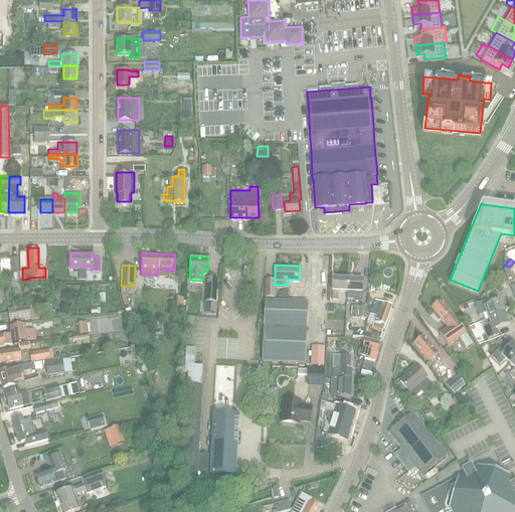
[(510,267),(504,266),(508,276),(513,274),(510,267)]
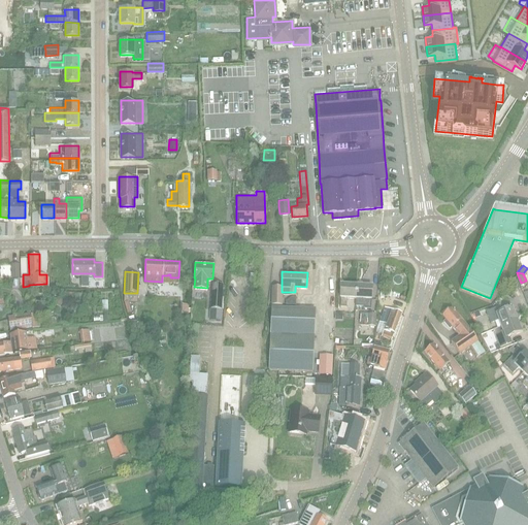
[(210,306),(222,307),(223,283),(211,282),(210,306)]
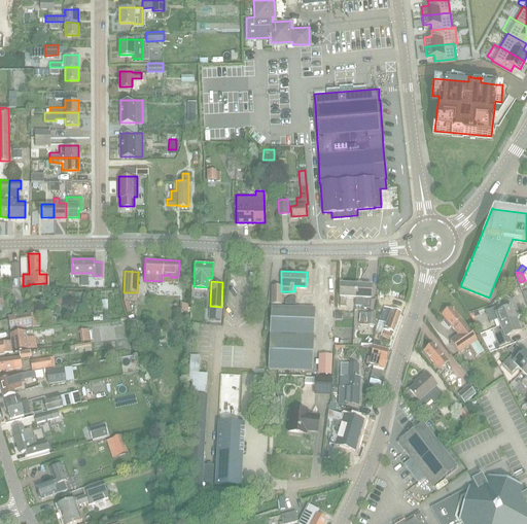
[(346,295),(355,295),(355,282),(340,281),(339,295),(340,295),(339,304),(345,305),(346,295)]
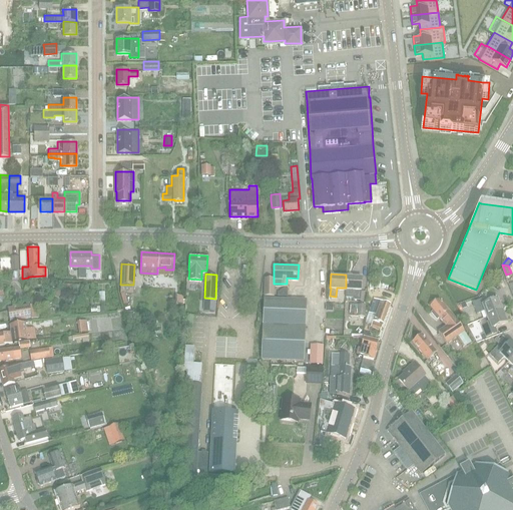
[(346,288),(345,295),(354,296),(354,298),(360,298),(360,289),(361,289),(361,276),(346,275),(346,288)]
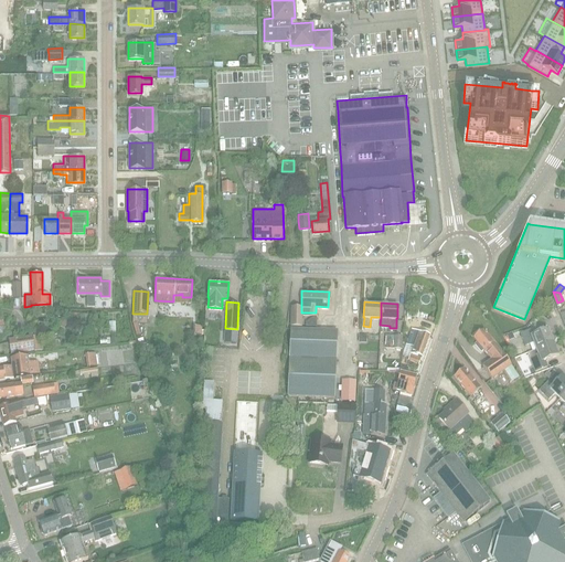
[(301,313),(301,305),(290,305),(290,324),(300,324),(301,313)]
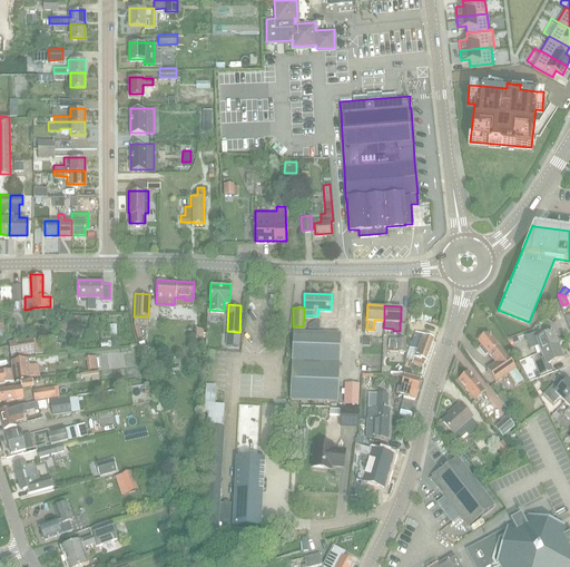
[(65,316),(57,323),(62,329),(69,322),(65,316)]
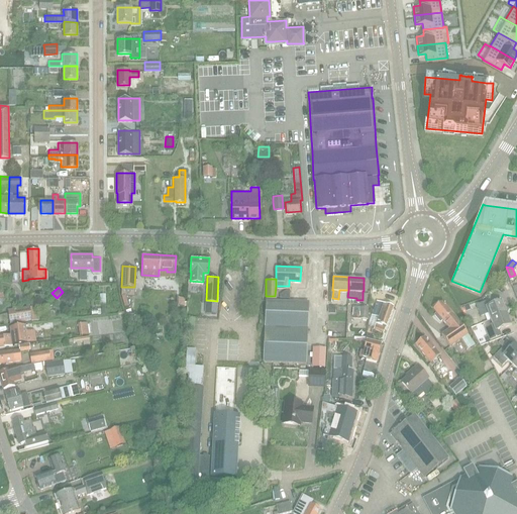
[(280,293),(280,296),(289,297),(290,288),(286,288),(280,293)]
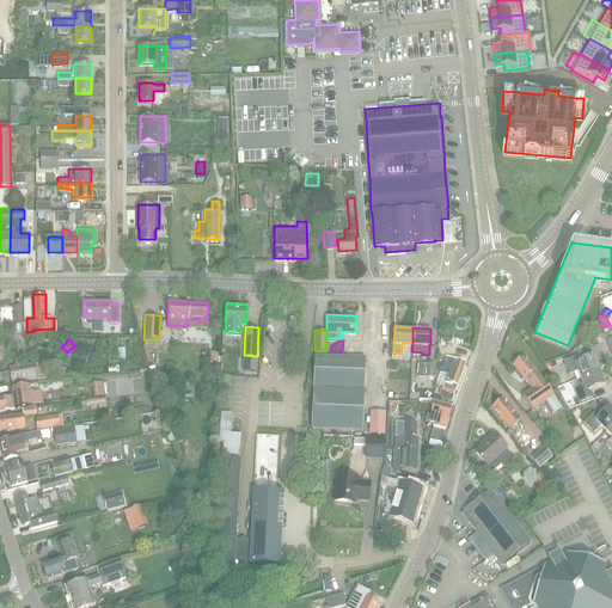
[(311,425),(361,428),(365,355),(314,352),(311,425)]
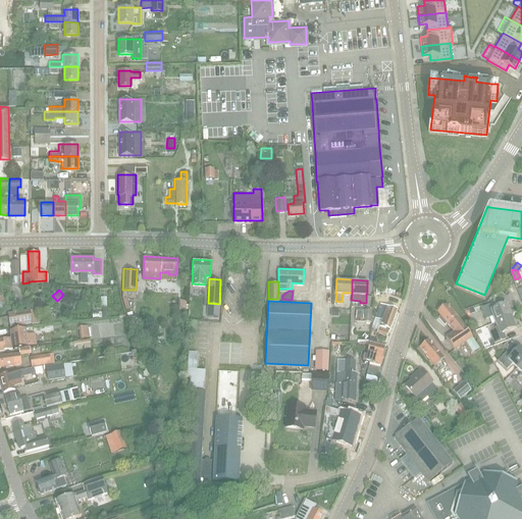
[(375,316),(371,325),(377,327),(379,323),(389,327),(397,308),(380,302),(375,316)]
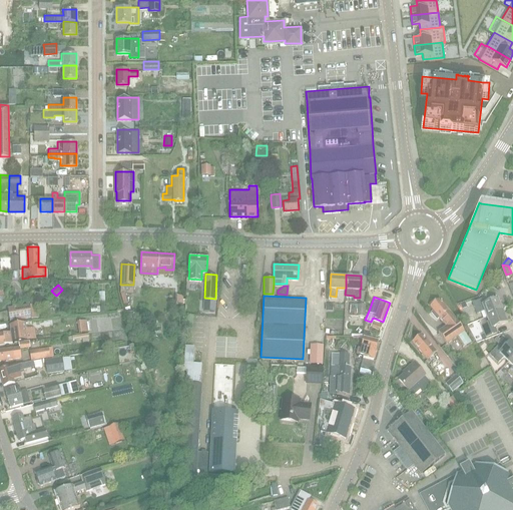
[(484,309),(486,315),(502,309),(497,297),(485,302),(483,297),(472,301),(476,312),(484,309)]
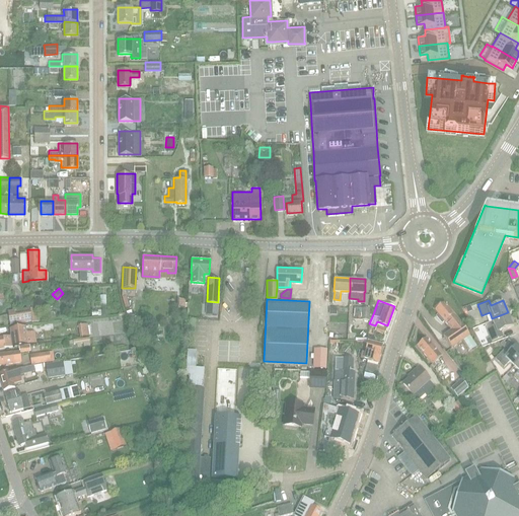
[(438,306),(435,309),(438,312),(435,314),(442,321),(444,319),(451,328),(444,334),(452,346),(461,340),(468,349),(476,344),(470,334),(461,320),(445,301),(438,306)]
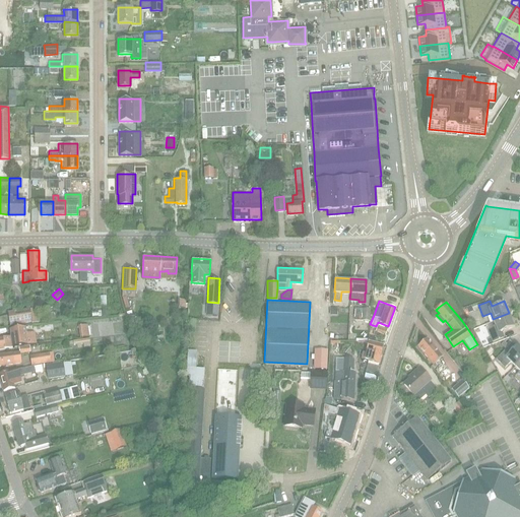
[(8,310),(10,324),(31,321),(31,320),(39,319),(37,306),(29,307),(29,306),(8,310)]
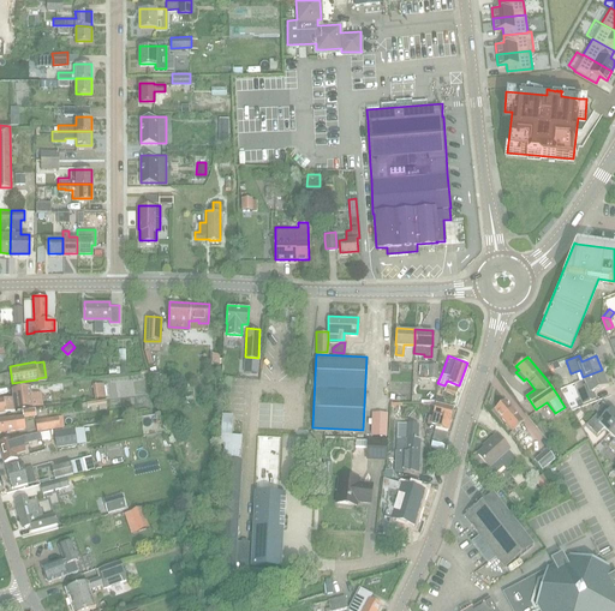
[(419,376),(437,377),(437,363),(419,363),(419,376)]
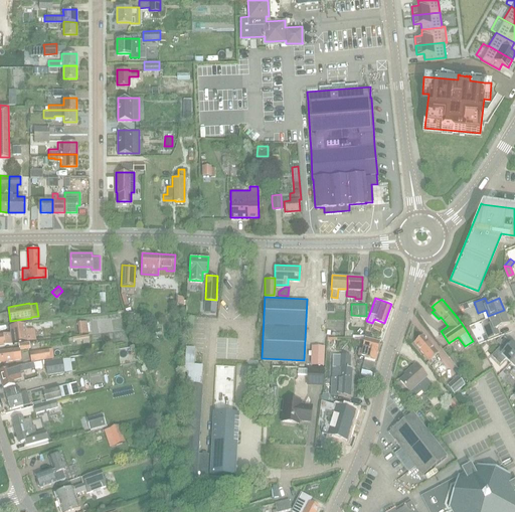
[(504,310),(488,316),(491,322),(483,325),(488,337),(498,332),(496,327),(508,322),(504,310)]
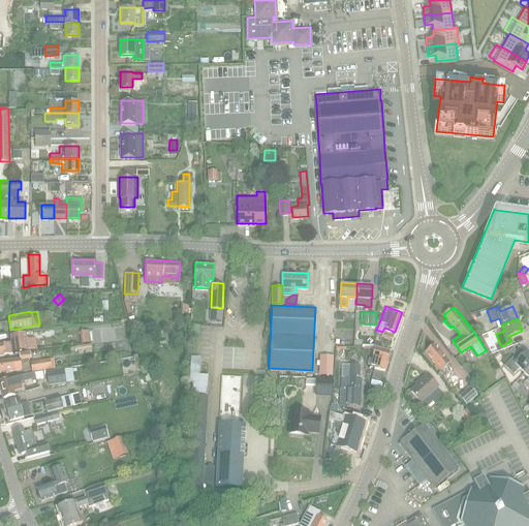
[(382,336),(392,339),(394,333),(384,330),(382,336)]
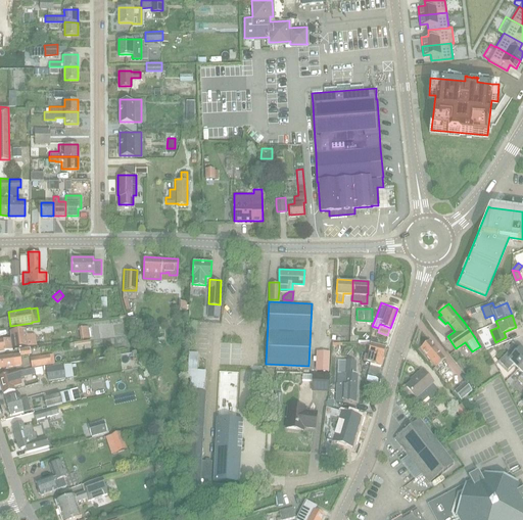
[(11,336),(8,336),(10,347),(36,344),(35,332),(27,333),(26,327),(10,329),(11,336)]
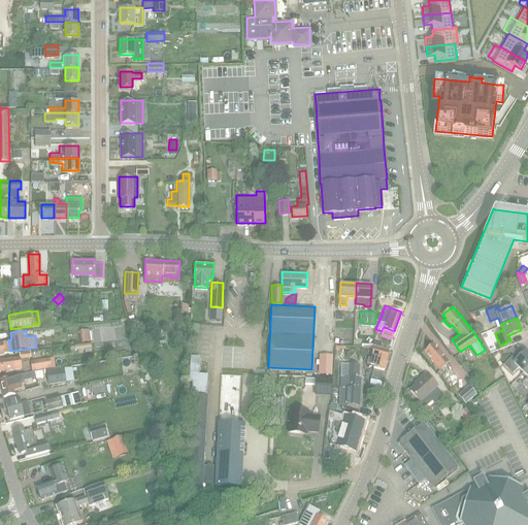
[(0,340),(0,351),(10,351),(8,339),(3,340),(0,340)]
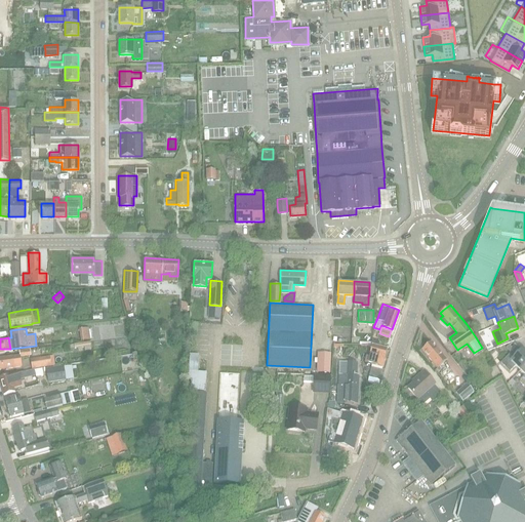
[(421,348),(438,366),(447,358),(431,339),(421,348)]
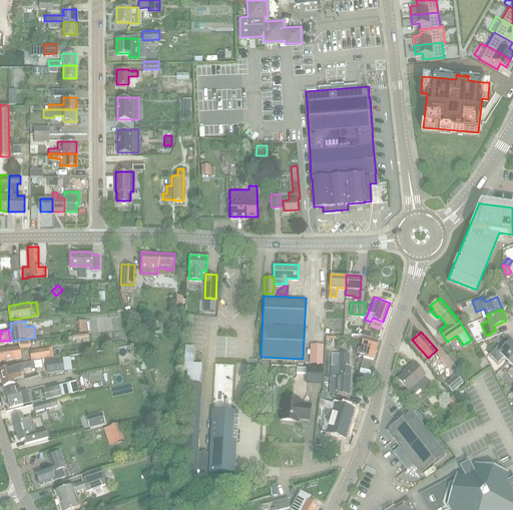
[(358,345),(356,353),(362,354),(373,357),(378,339),(364,335),(361,346),(358,345)]
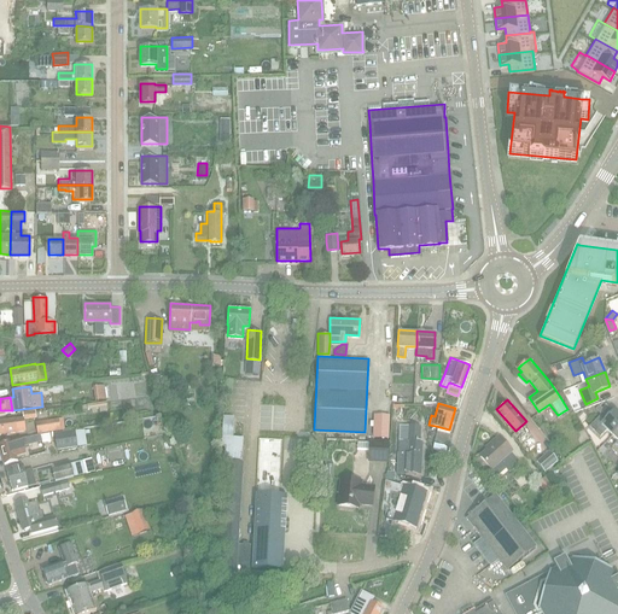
[(0,432),(25,428),(23,416),(36,415),(35,408),(22,409),(23,415),(0,417),(0,432)]
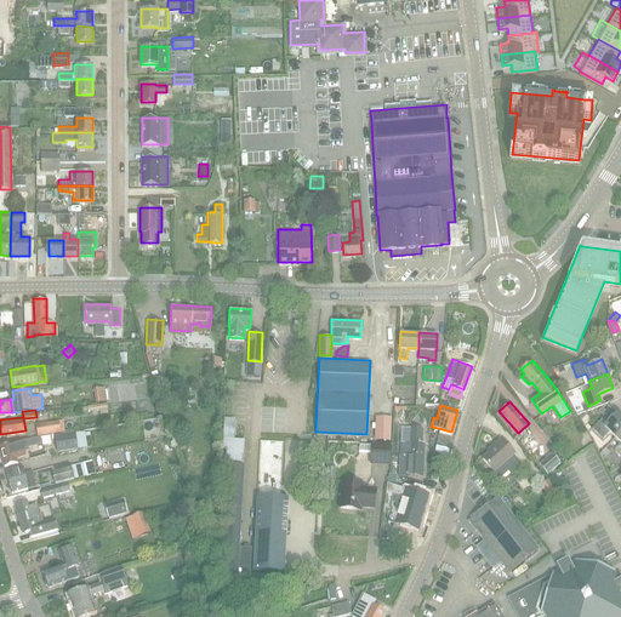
[(609,430),(614,435),(620,428),(620,413),(617,410),(607,422),(602,416),(592,427),(602,436),(609,430)]
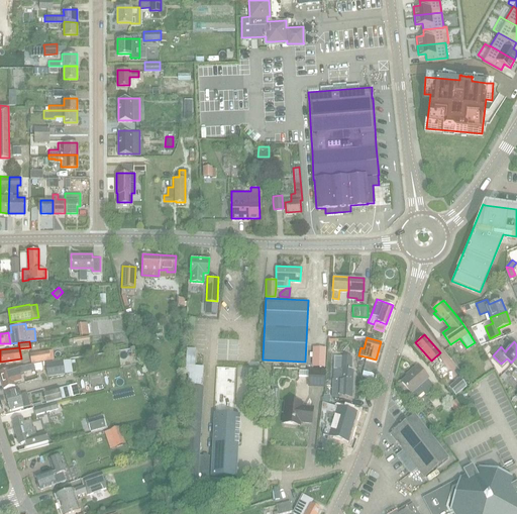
[(313,345),(312,365),(324,365),(325,345),(313,345)]
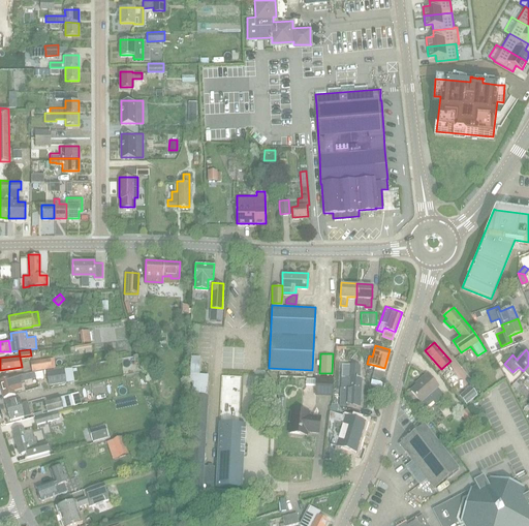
[(191,356),(190,372),(190,378),(192,379),(192,391),(193,391),(206,392),(208,373),(198,372),(200,356),(191,356)]
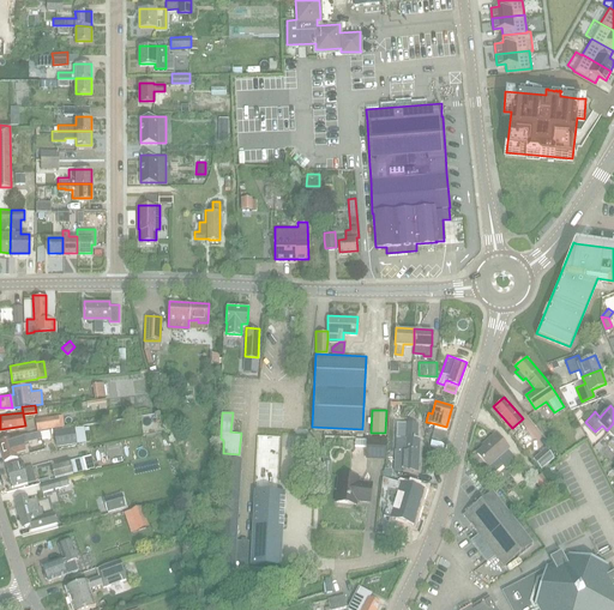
[(36,417),(37,428),(60,426),(58,414),(36,417)]
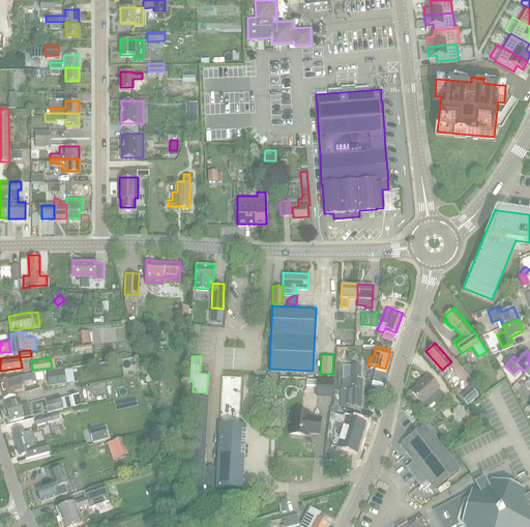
[(343,363),(342,376),(344,376),(344,386),(349,386),(349,387),(348,406),(360,407),(361,377),(360,377),(360,364),(343,363)]
